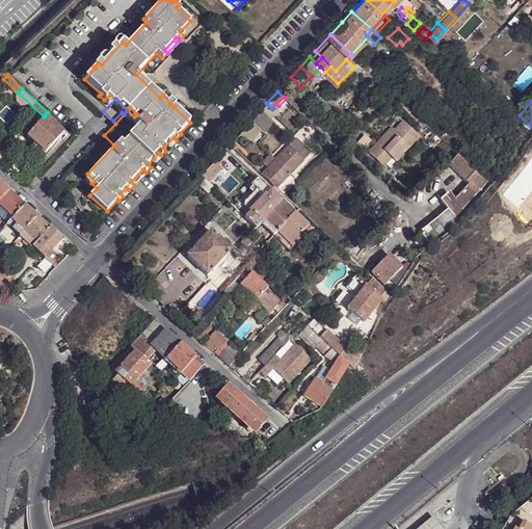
[(341,112),(334,106),(327,112),(335,120),(341,112)]
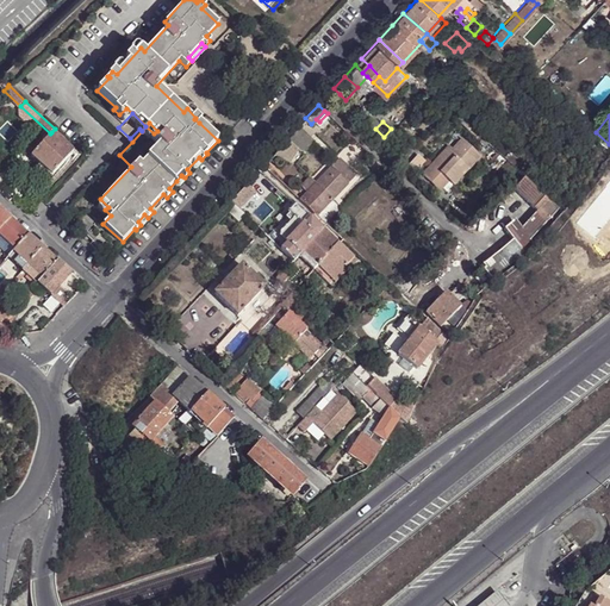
[(147,126),(145,126),(154,133),(157,131),(149,123),(147,126)]
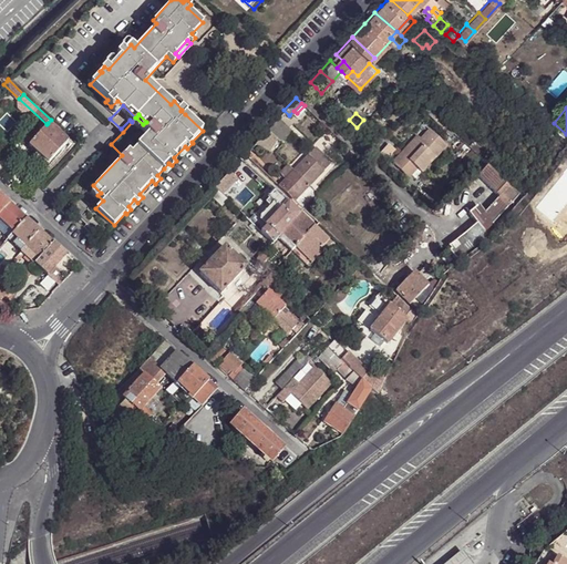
[(278,115),(267,127),(276,136),(280,140),(291,129),(285,122),(278,115)]
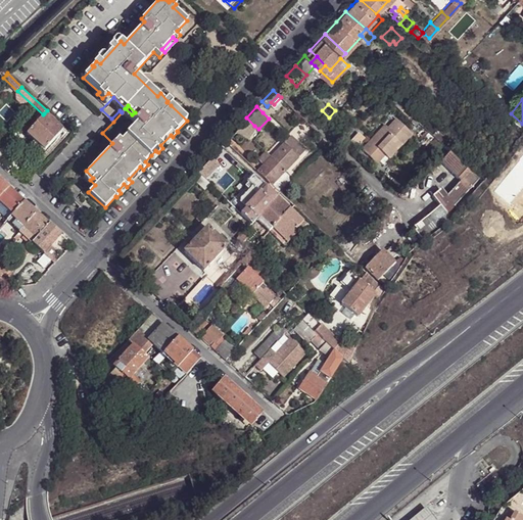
[(113,122),(122,112),(120,110),(111,119),(113,122)]
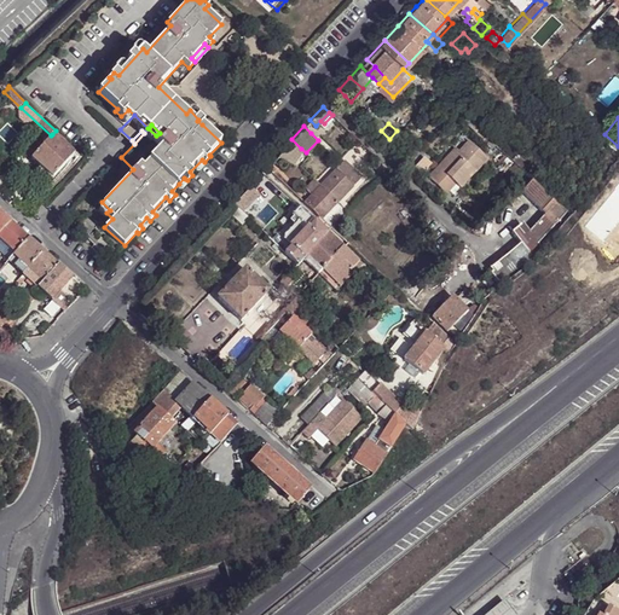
[(52,177),(74,154),(59,140),(52,134),(51,135),(44,144),(33,155),(30,156),(41,166),(52,177)]
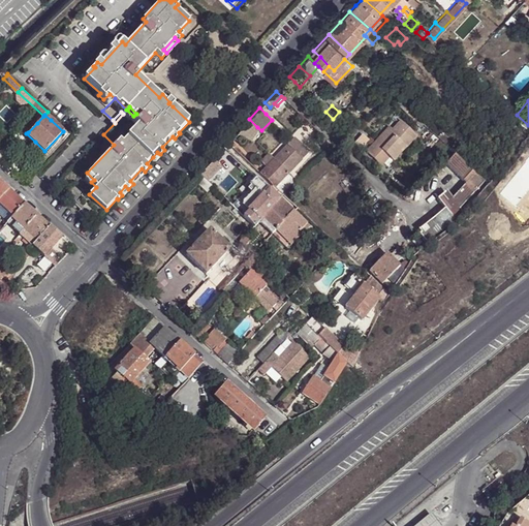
[(63,131),(65,128),(53,117),(51,120),(63,131)]
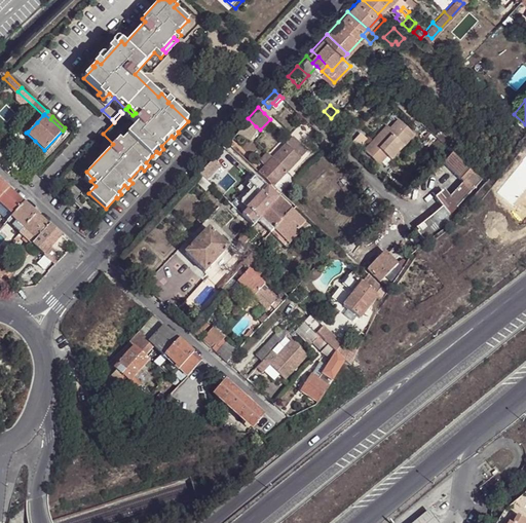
[(28,132),(37,122),(32,117),(23,127),(28,132)]
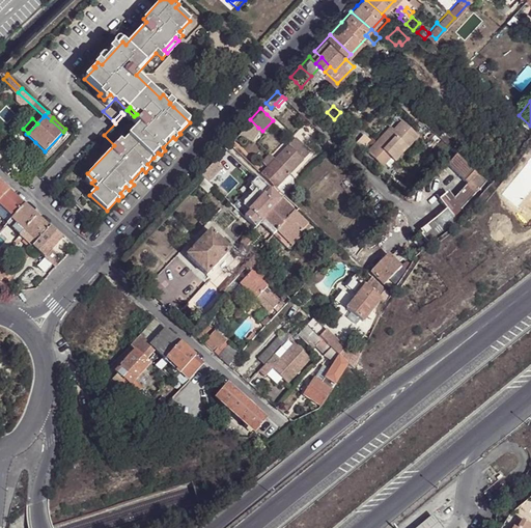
[(379,144),(392,156),(396,160),(419,134),(402,118),(394,128),(379,144)]
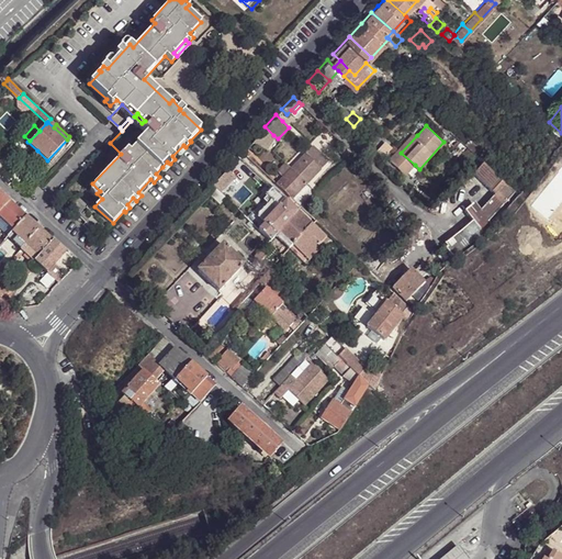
[(257,136),(254,140),(266,147),(273,135),(265,126),(257,136)]
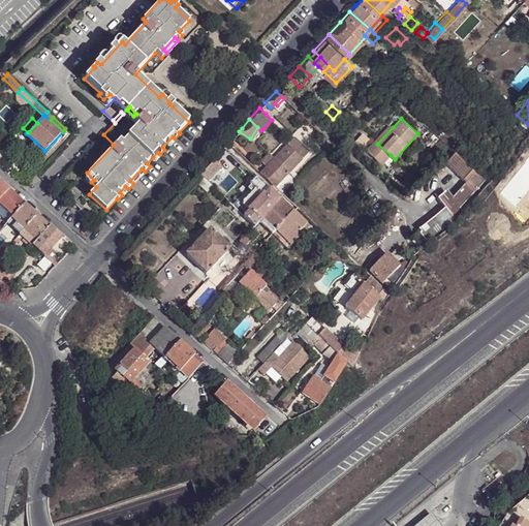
[(372,143),(389,157),(391,155),(377,144),(393,127),(389,124),(372,143)]
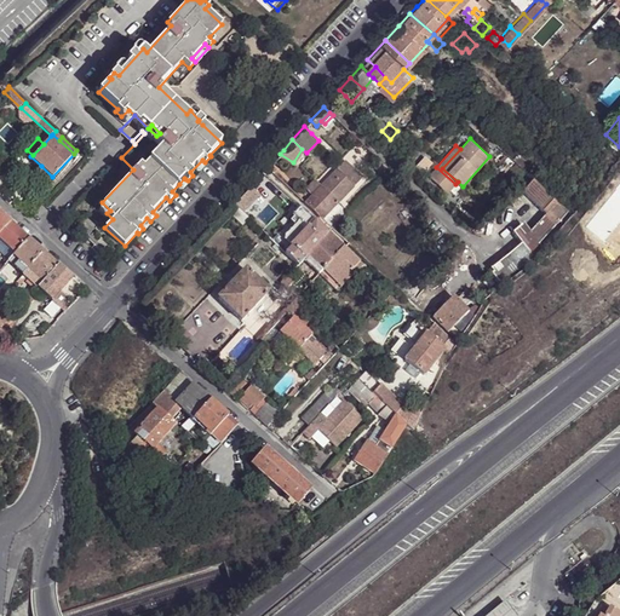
[(514,157),(529,172),(539,163),(522,148),(514,157)]
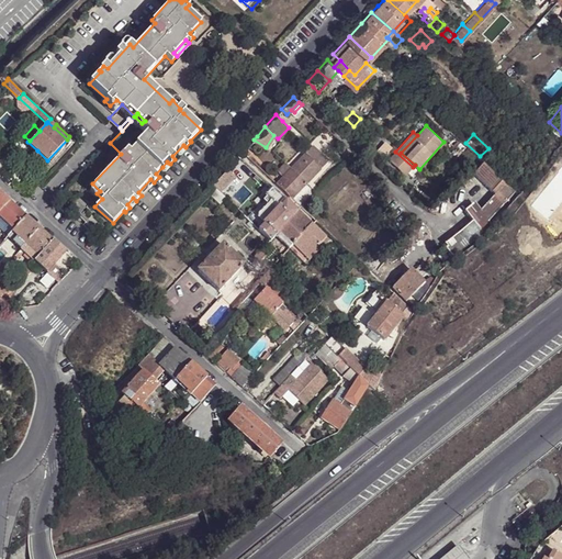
[(313,143),(292,166),(307,180),(328,158),(313,143)]
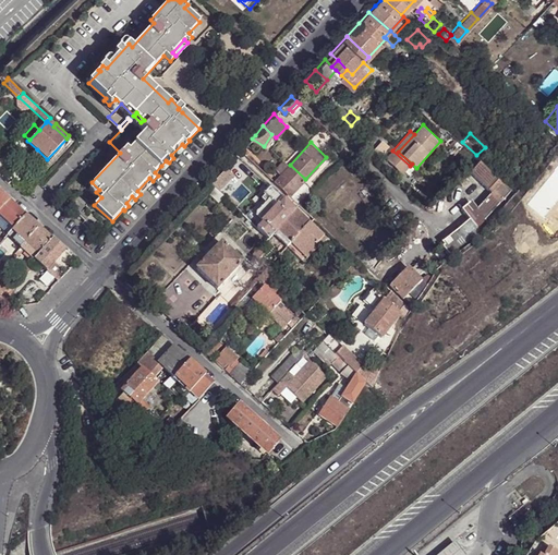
[(43,163),(47,159),(37,149),(33,153),(43,163)]
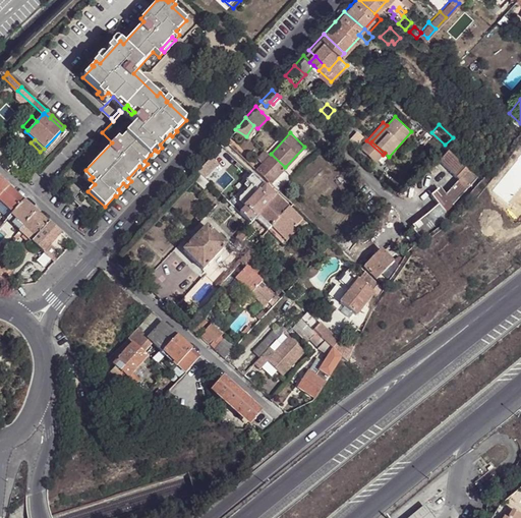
[(377,162),(383,155),(366,140),(360,147),(377,162)]
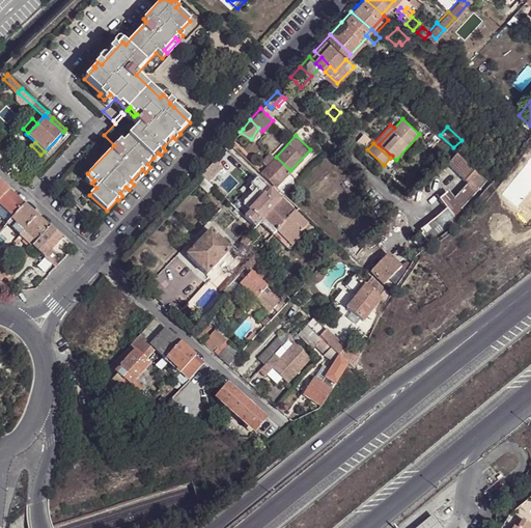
[(219,153),(208,165),(214,171),(225,159),(219,153)]
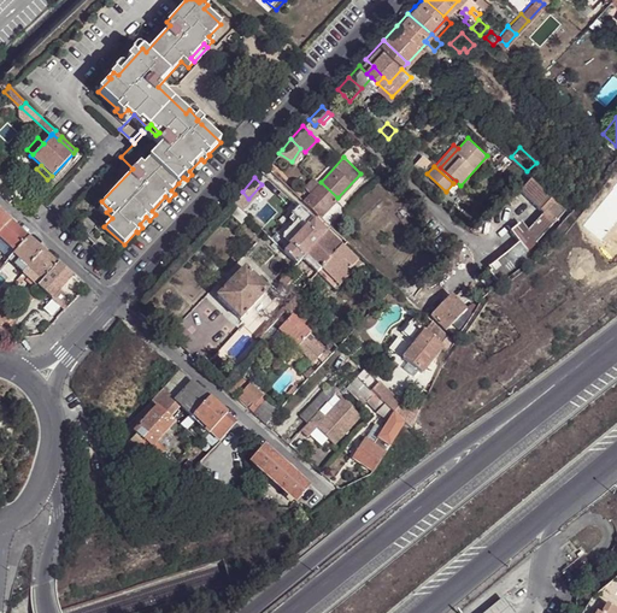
[(311,192),(303,199),(321,216),(338,198),(321,182),(318,182),(312,177),(304,186),(311,192)]
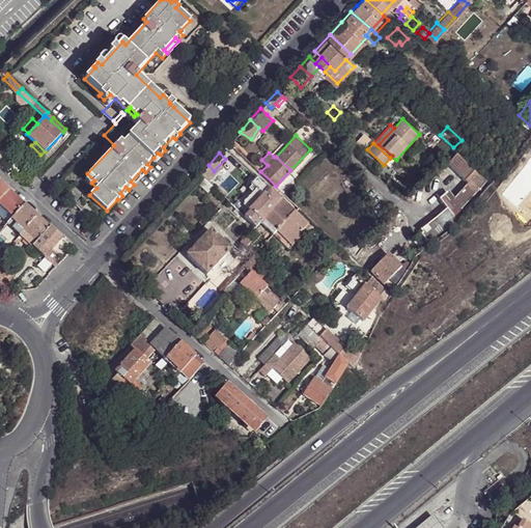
[(448,163),(458,154),(457,153),(451,158),(448,162),(447,163),(448,163)]
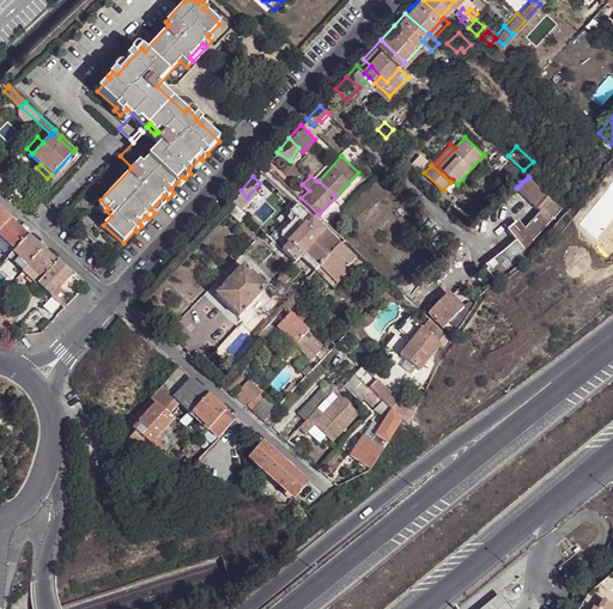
[(562,207),(529,177),(517,188),(540,209),(551,219),(562,207)]
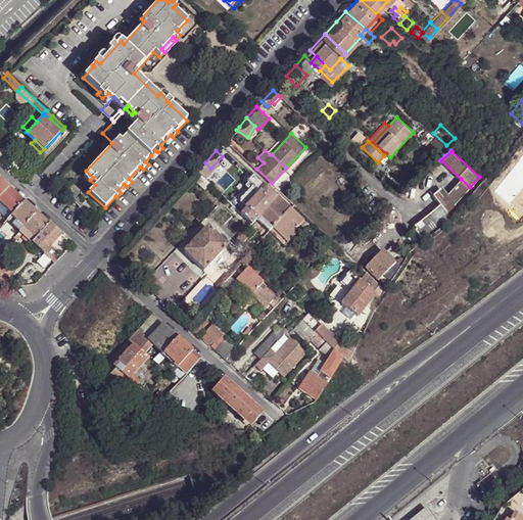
[(132,182),(143,170),(140,167),(129,179),(132,182)]
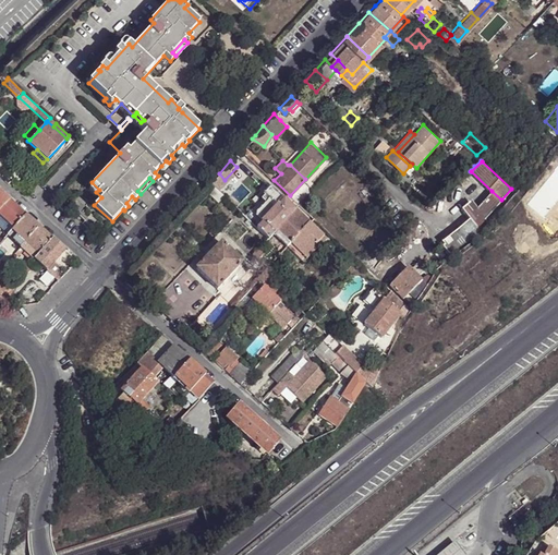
[(211,181),(205,188),(218,201),(225,193),(211,181)]
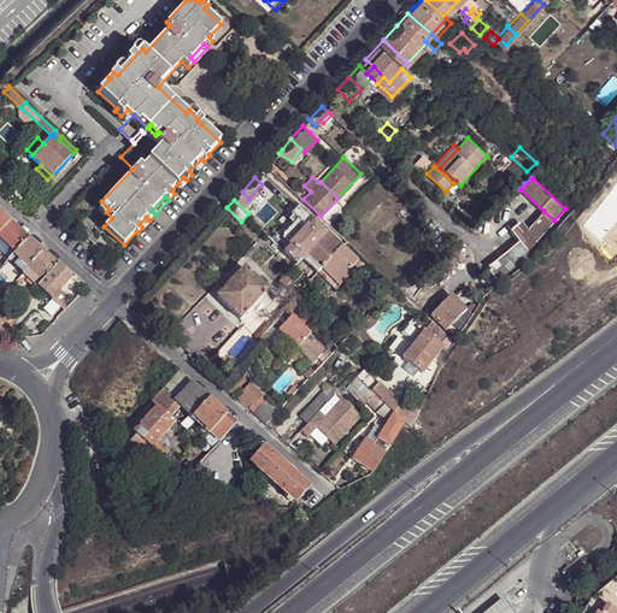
[(291,241),(285,248),(297,260),(303,255),(327,229),(299,204),(292,211),(297,217),(283,231),(283,234),(283,235),(291,241)]
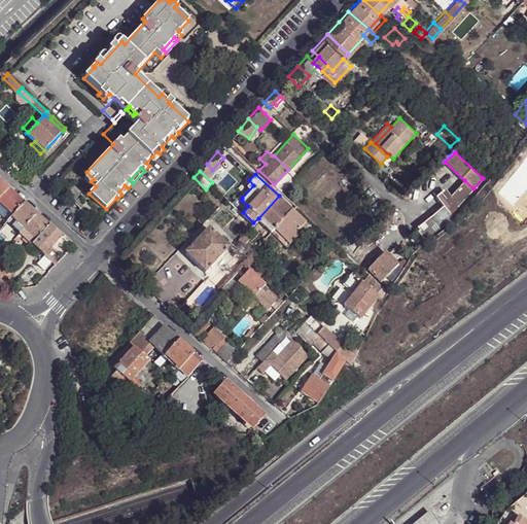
[(2,180),(0,178),(0,197),(4,191),(9,186),(2,180)]
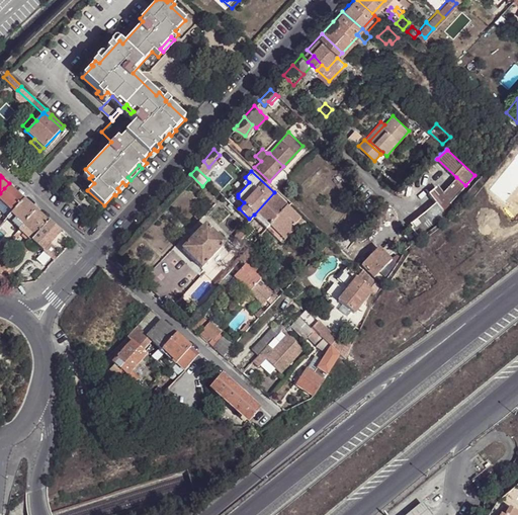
[(465,185),(456,177),(442,193),(450,202),(465,185)]
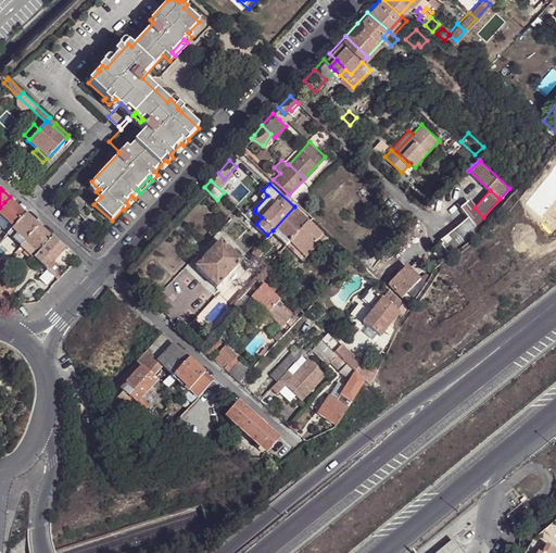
[(128,205),(135,199),(131,196),(126,202),(128,205)]
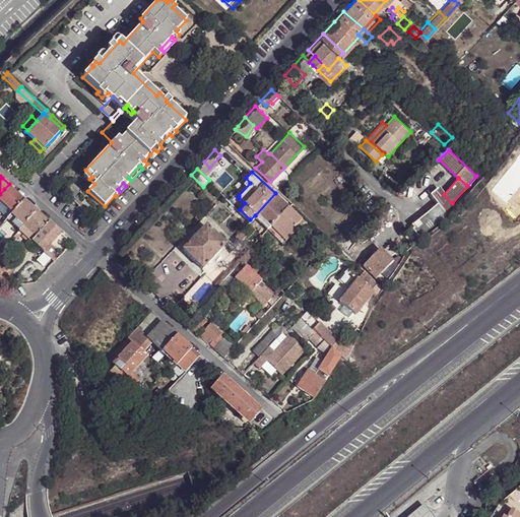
[(16,190),(9,184),(4,189),(11,195),(16,190)]
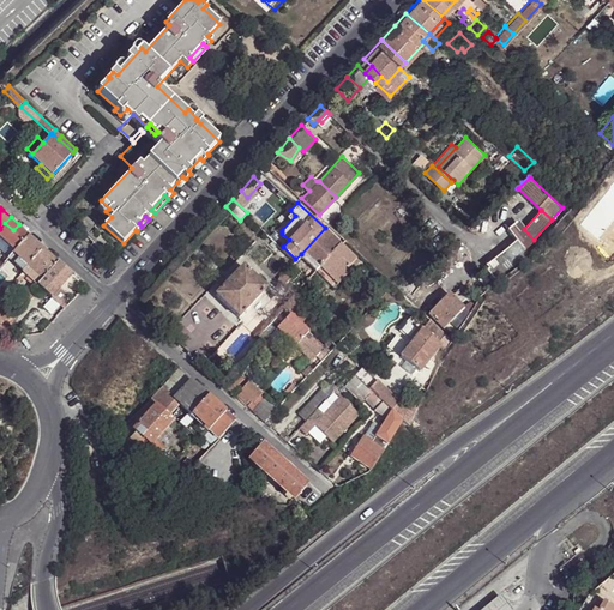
[(489,267),(487,269),(493,277),(495,278),(505,270),(505,271),(529,252),(527,248),(534,240),(524,229),(518,221),(509,228),(517,239),(503,251),(498,254),(492,259),(487,264),(489,267)]
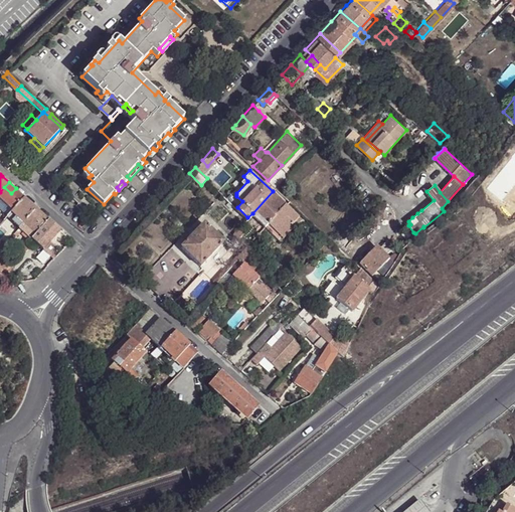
[(24,196),(16,188),(11,193),(4,187),(0,192),(0,196),(13,208),(24,196)]
